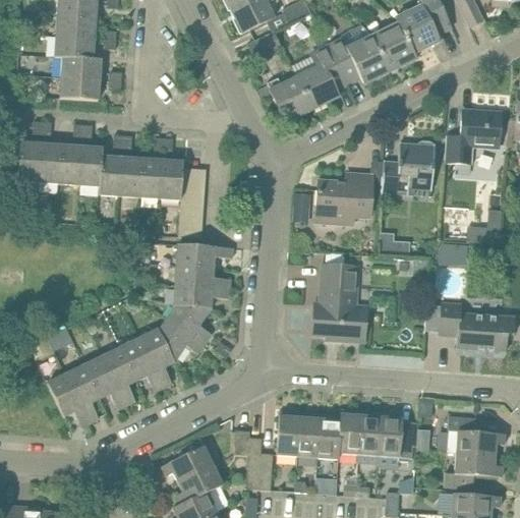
[(58,0),(58,14),(96,16),(97,0),(58,0)]
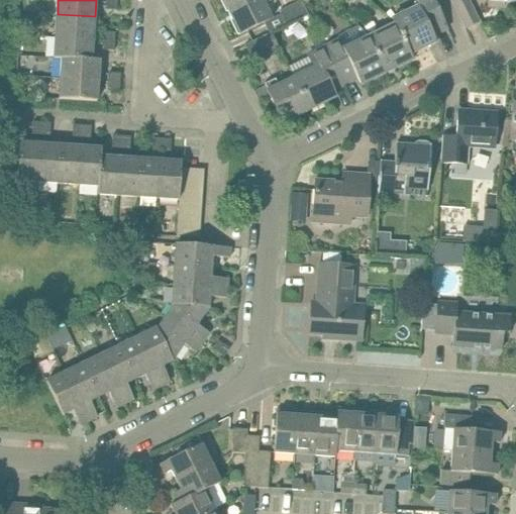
[(224,0),(229,9),(247,0),(224,0)]
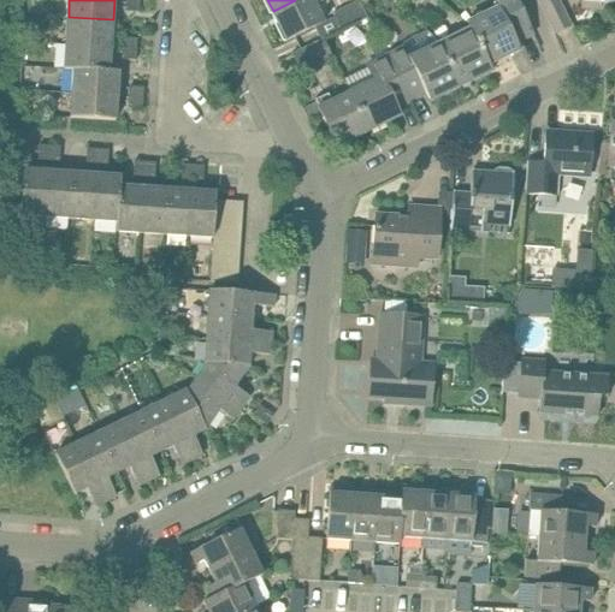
[(295,0),(273,11),(287,39),(324,19),(317,3),(321,0),(295,0)]
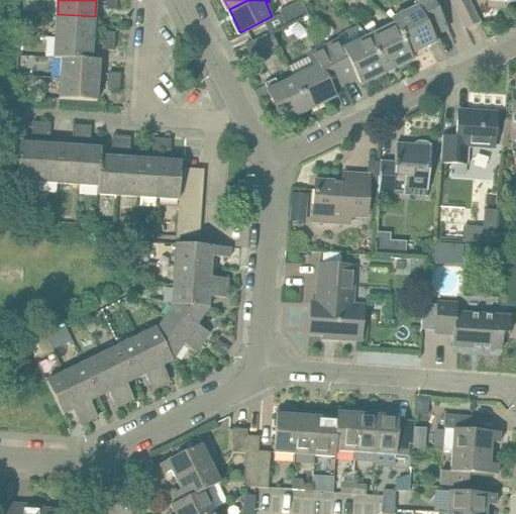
[(310,11),(304,0),(299,0),(281,9),(287,22),(310,11)]
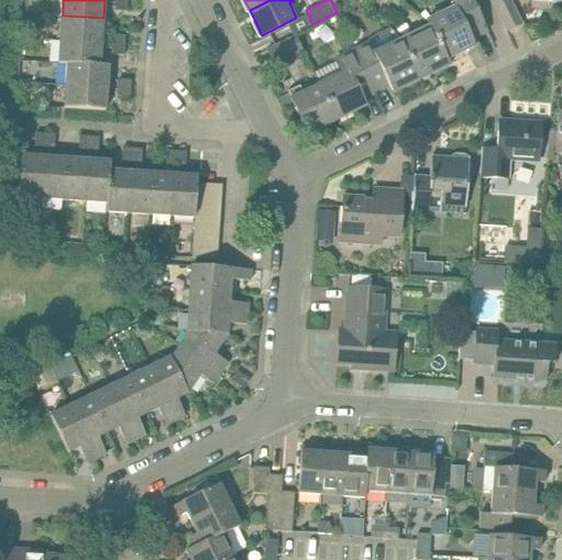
[(488,29),(474,0),(453,0),(455,4),(428,19),(430,24),(431,24),(448,57),(448,56),(476,43),(472,36),(488,29)]
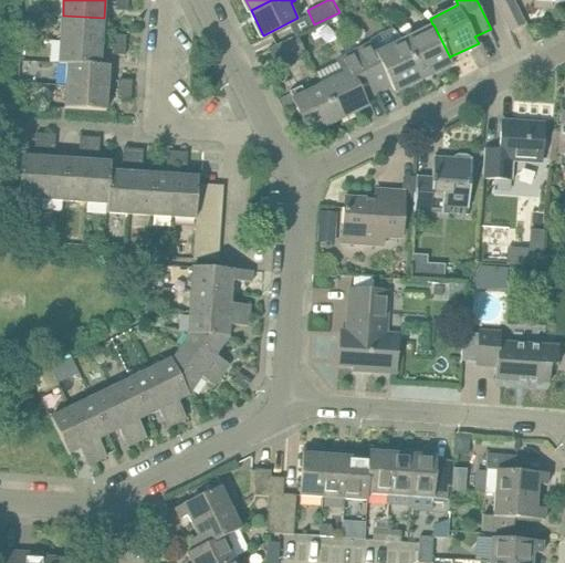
[(525,21),(514,0),(497,0),(511,28),(525,21)]
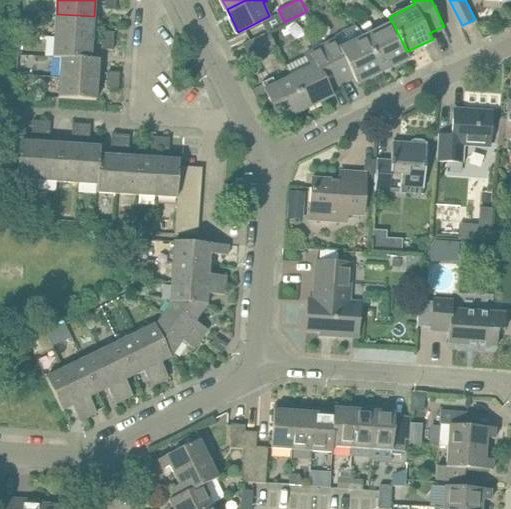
[(57,14),(55,34),(93,36),(94,16),(57,14)]
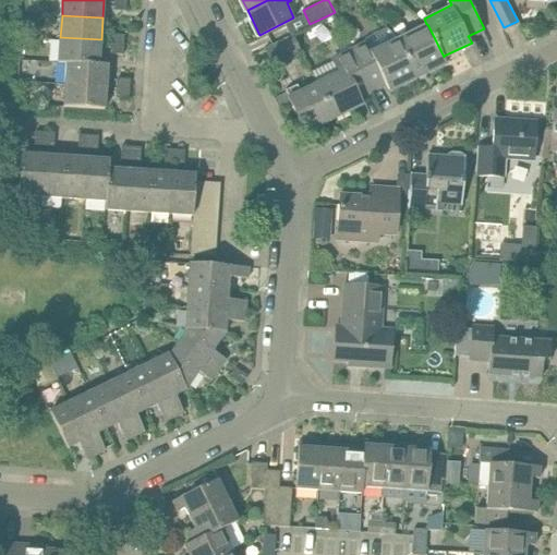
[(400,37),(419,75),(447,61),(444,56),(444,57),(427,24),(426,24),(400,37)]
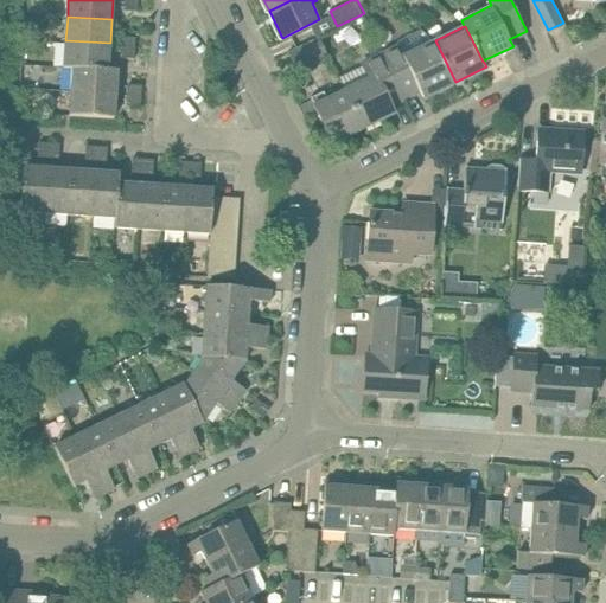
[(121,45),(135,45),(136,36),(122,34),(121,45)]
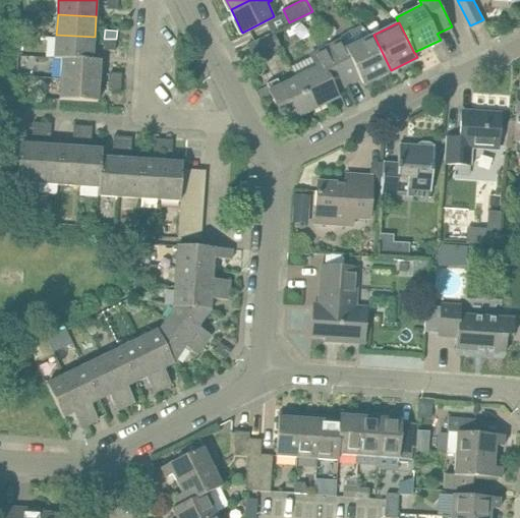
[(282,45),(275,31),(248,44),(254,58),(282,45)]
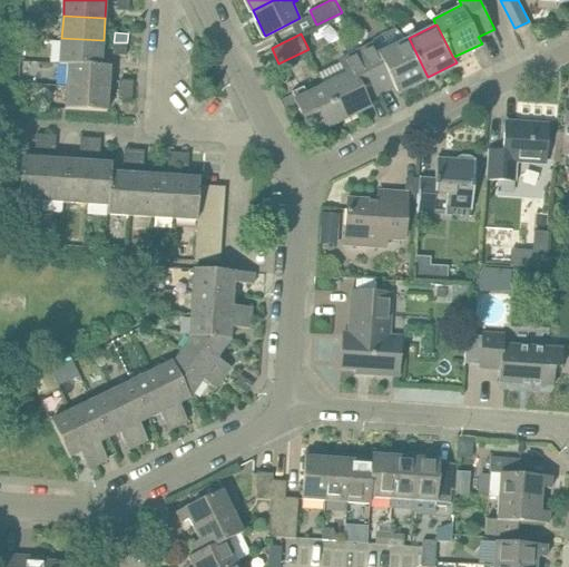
[(352,37),(344,41),(350,52),(357,48),(352,37)]
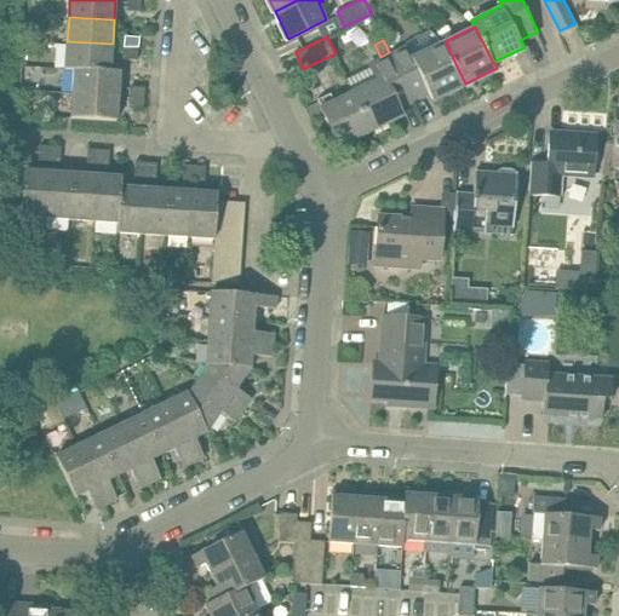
[(75,65),(110,68),(113,44),(67,41),(66,64),(75,65)]
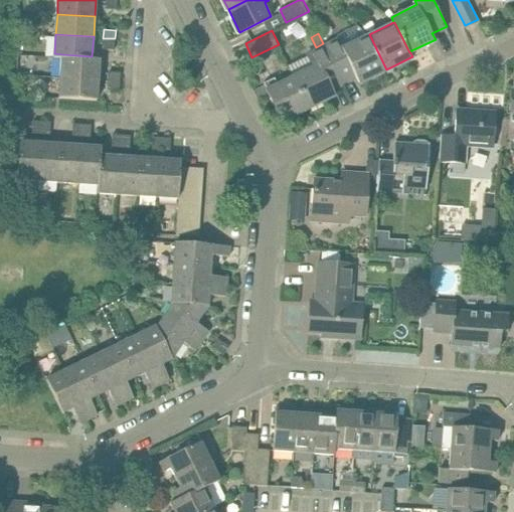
[(343,83),(357,76),(360,82),(386,69),(369,34),(344,46),(339,36),(324,43),(343,83)]
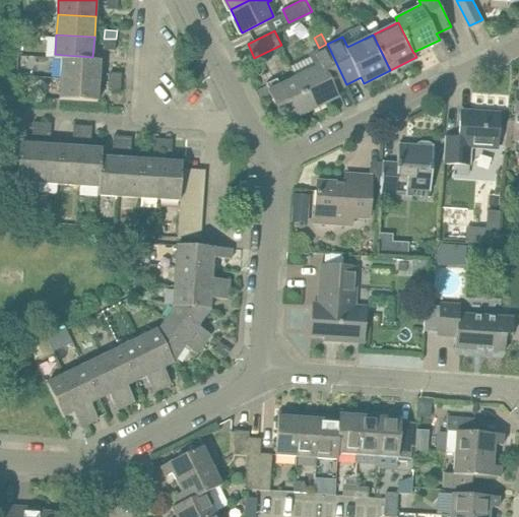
[(116,39),(104,39),(104,47),(116,48),(116,39)]
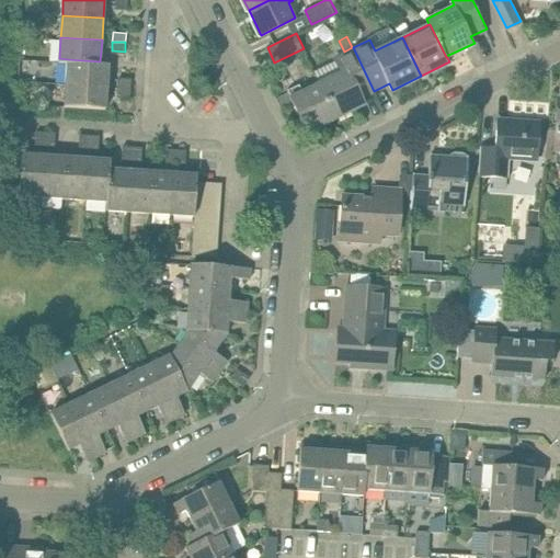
[(365,103),(362,97),(374,91),(353,47),(334,57),(341,71),(319,82),(336,117),(365,103)]
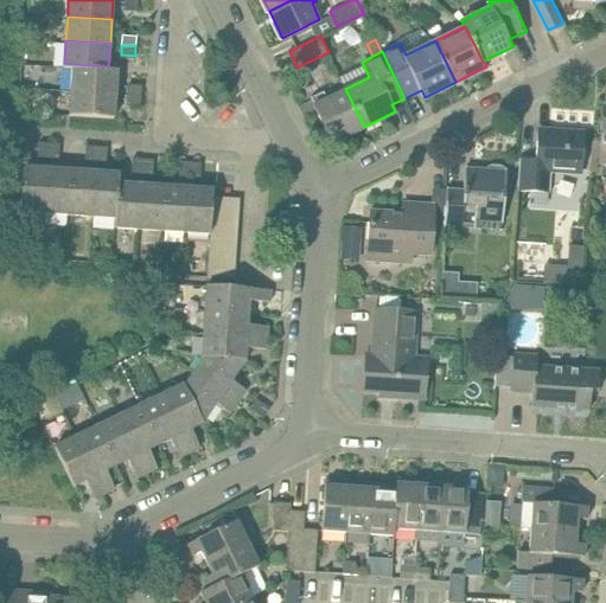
[(117,68),(108,66),(74,64),(72,89),(116,91),(117,68)]
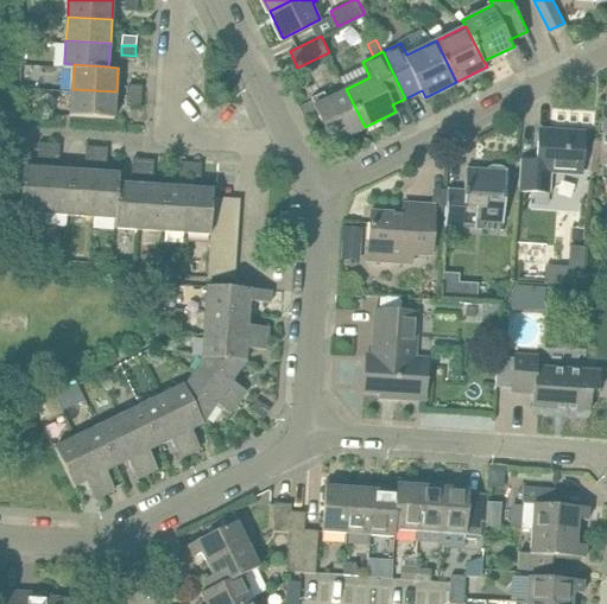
[(128,93),(141,94),(143,83),(128,82),(128,93)]
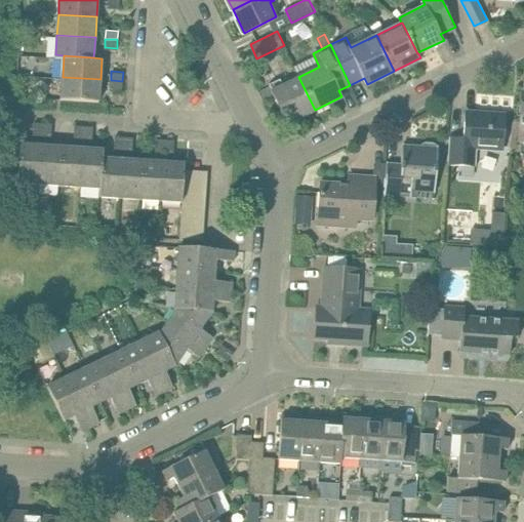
[(98,101),(101,79),(63,77),(61,97),(98,101)]
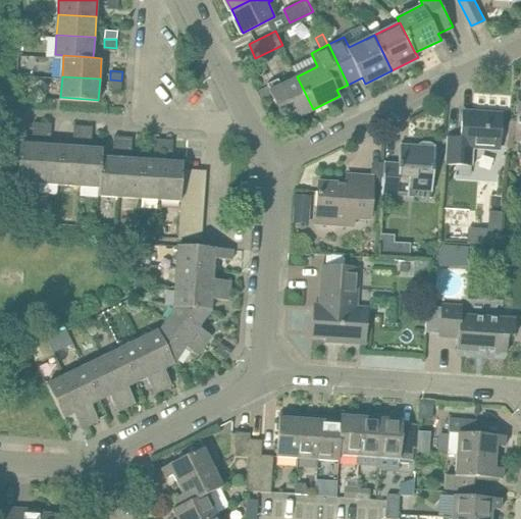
[(287,121),(313,109),(297,76),(281,84),(278,76),(267,82),(287,121)]
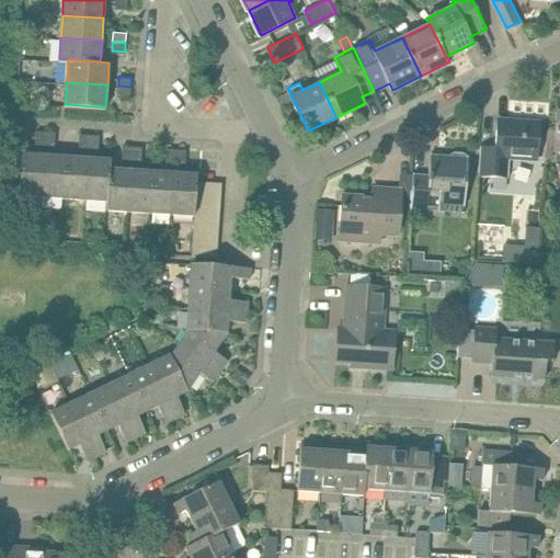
[(130,97),(130,87),(118,86),(117,95),(130,97)]
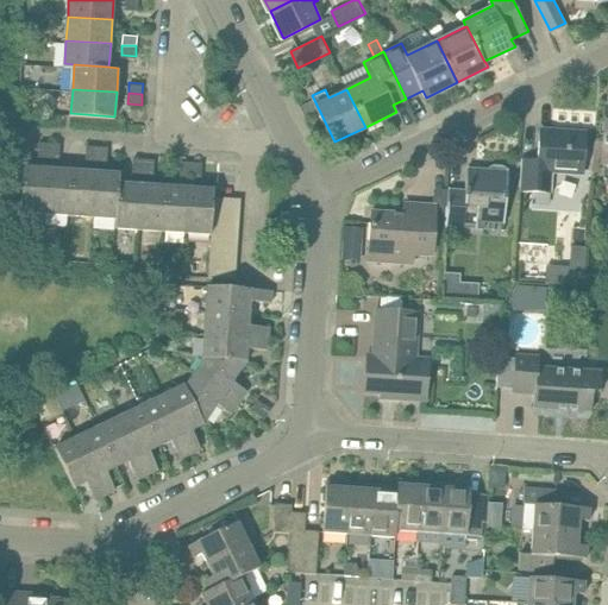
[(584,169),(585,156),(587,132),(540,128),(538,157),(522,156),(521,180),(520,188),(552,190),(555,166),(584,169)]
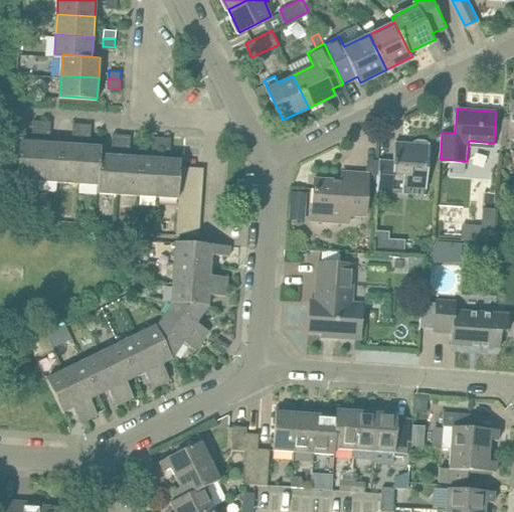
[(41,131),(42,120),(33,119),(32,131),(41,131)]
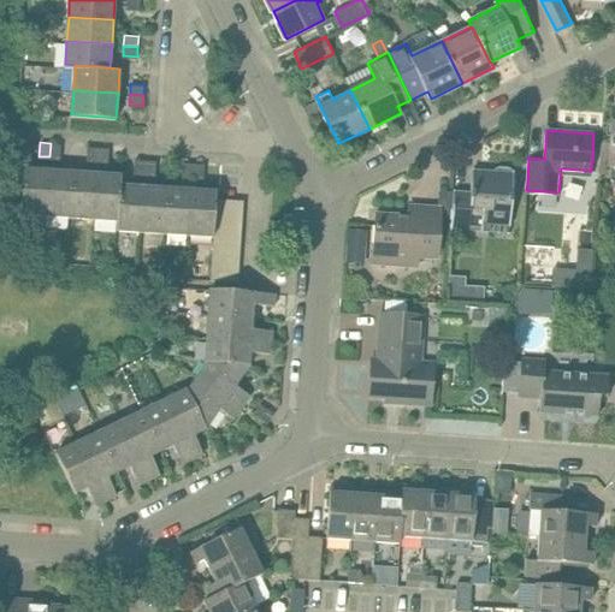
[(51,143),(49,156),(60,158),(61,143),(51,143)]
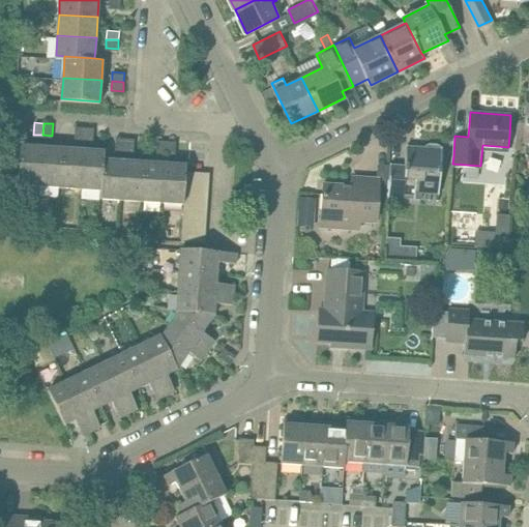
[(84,138),(85,125),(76,125),(75,138),(84,138)]
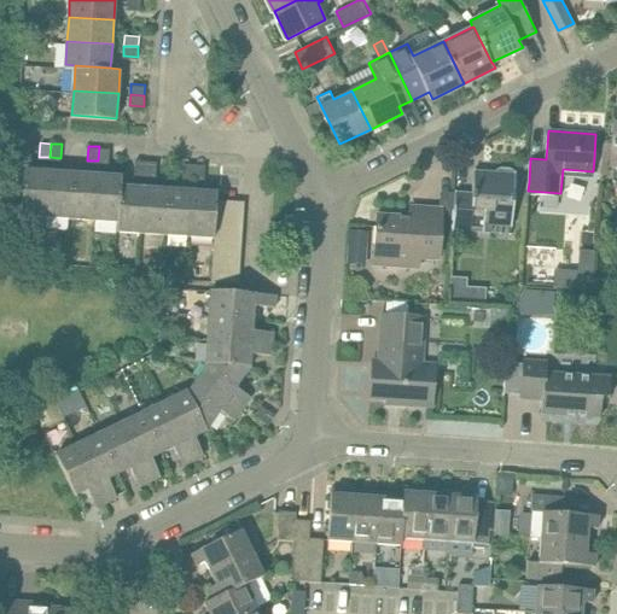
[(110,147),(99,146),(98,161),(109,162),(110,147)]
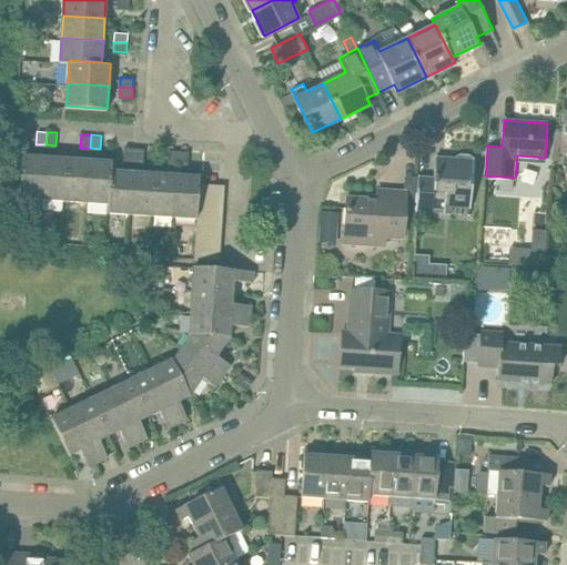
[(124,159),(133,160),(134,147),(124,145),(124,159)]
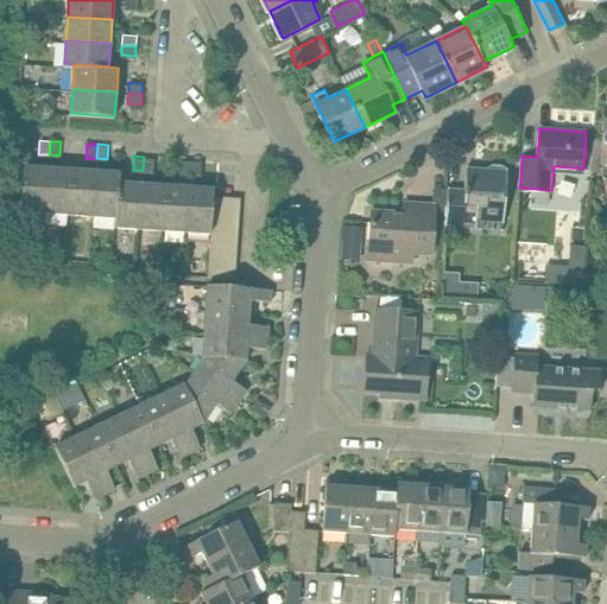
[(144,157),(143,171),(153,171),(155,158),(144,157)]
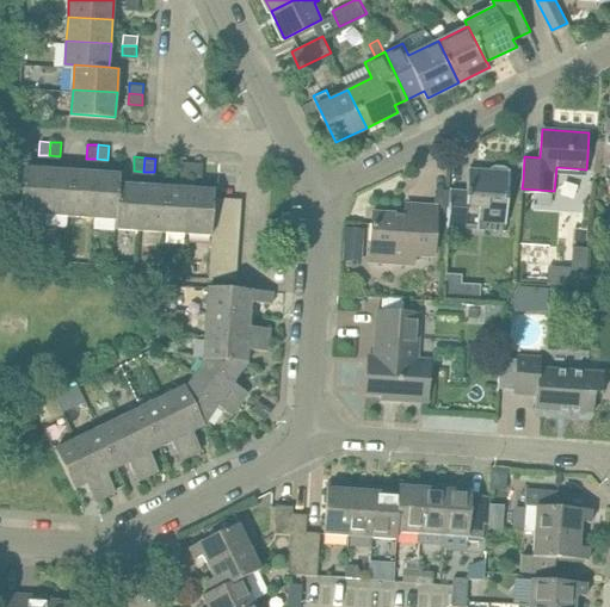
[(191,174),(192,161),(182,160),(182,174),(191,174)]
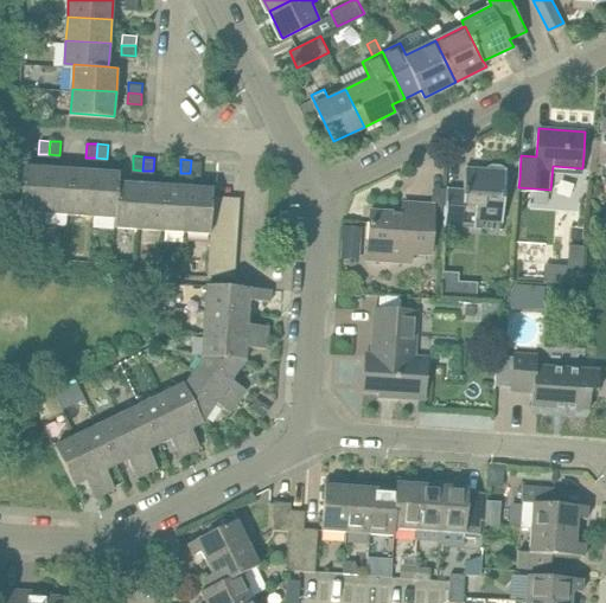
[(191,160),(190,173),(201,174),(202,160),(191,160)]
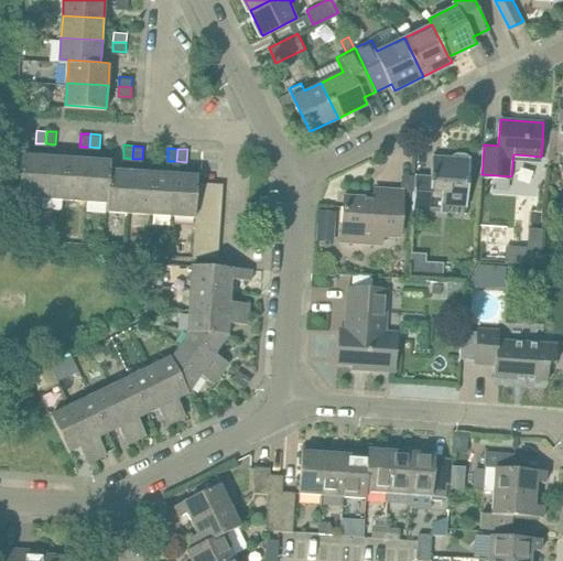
[(467,204),(471,164),(471,157),(469,157),(469,154),(466,151),(457,151),(454,153),(454,155),(433,153),(431,174),(415,173),(413,206),(442,208),(443,202),(467,204)]
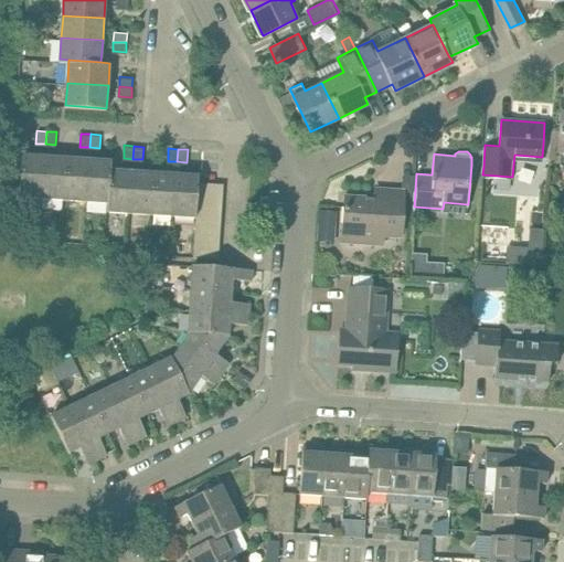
[(42,197),(44,155),(22,154),(20,194),(42,197)]
